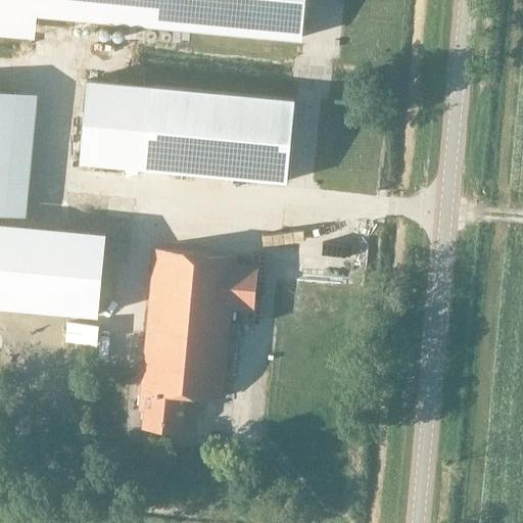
[(0,0),(0,10),(35,13),(260,35),(299,38),(302,0),(0,0)]
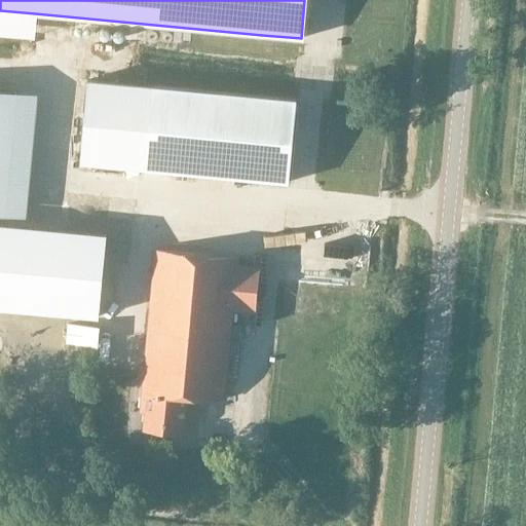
[(87,81),(79,162),(288,182),(296,101),(87,81)]
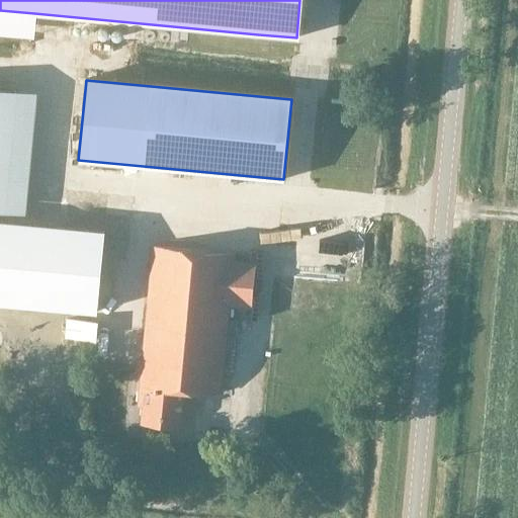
[(0,210),(5,211),(16,91),(0,89),(0,210)]
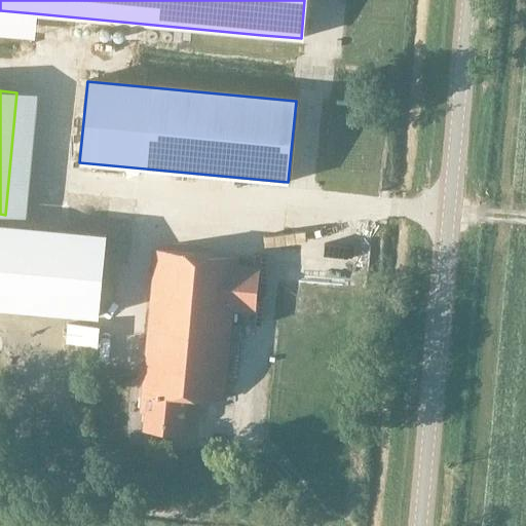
[(111,250),(130,251),(134,198),(114,196),(111,250)]
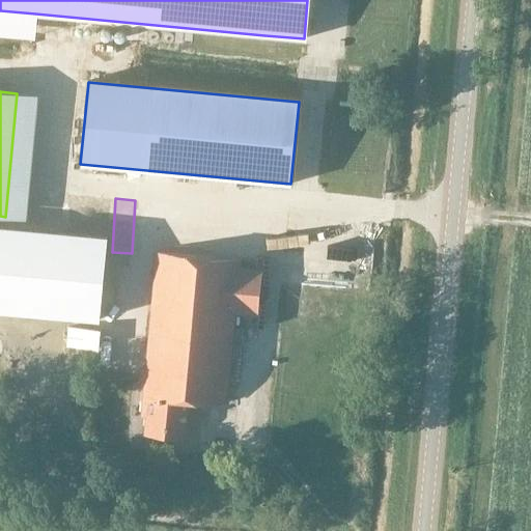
[(0,226),(0,309),(99,318),(106,236),(0,226)]
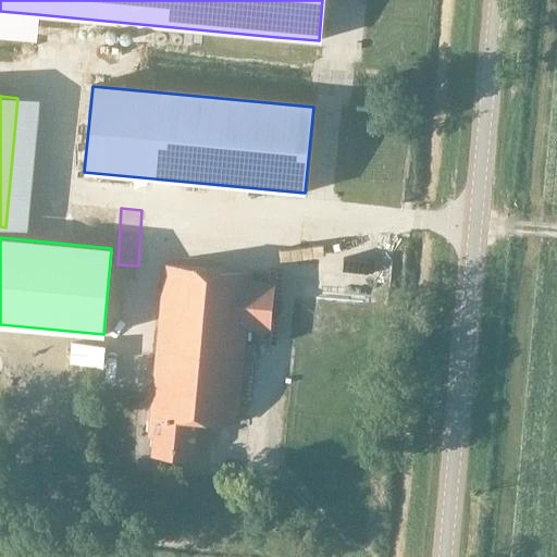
[(147,436),(152,436),(150,456),(190,460),(195,421),(235,425),(245,330),(269,332),(273,286),(249,284),(250,274),(164,265),(147,436)]
